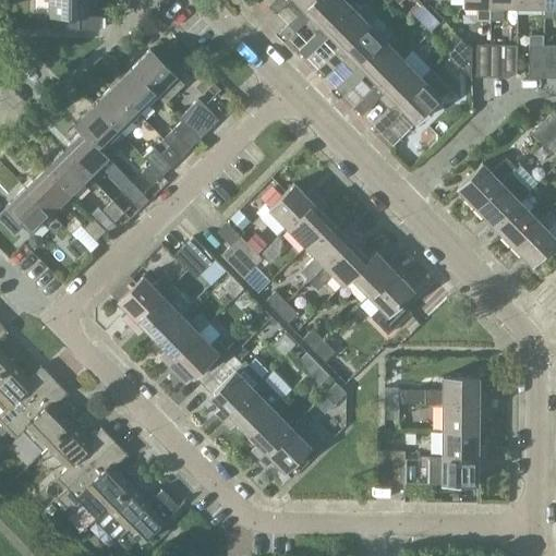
[(103,0),(48,0),(49,16),(46,16),(45,29),(80,29),(80,16),(88,16),(88,0),(103,0)]
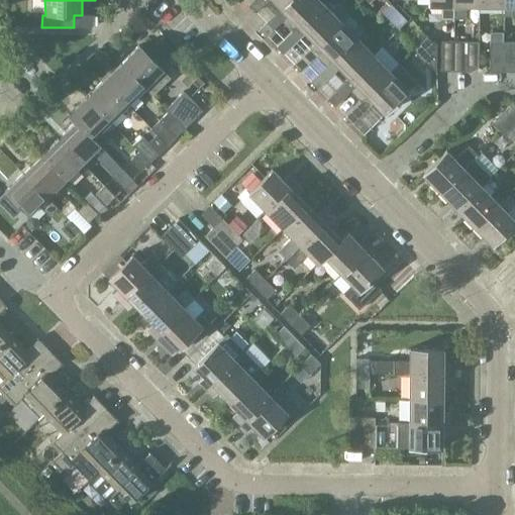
[(277,15),(292,0),(255,0),(250,6),(259,13),(267,5),(277,15)]
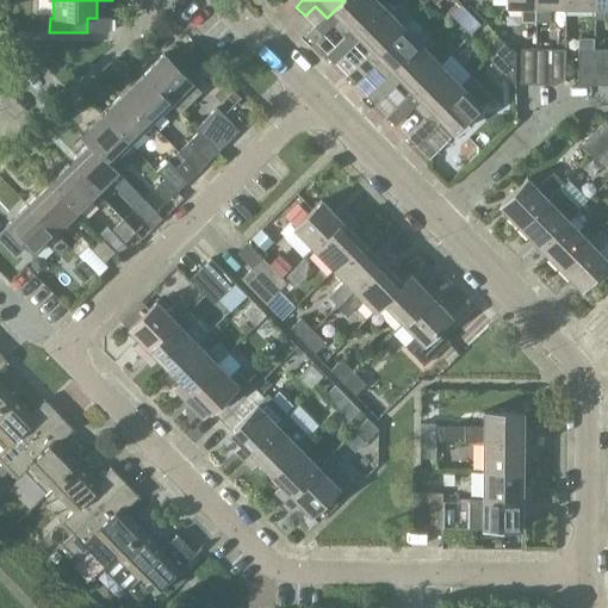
[(354,32),(382,4),(377,0),(345,0),(327,18),(308,36),(316,45),(335,26),(346,38),(353,31),(354,32)]
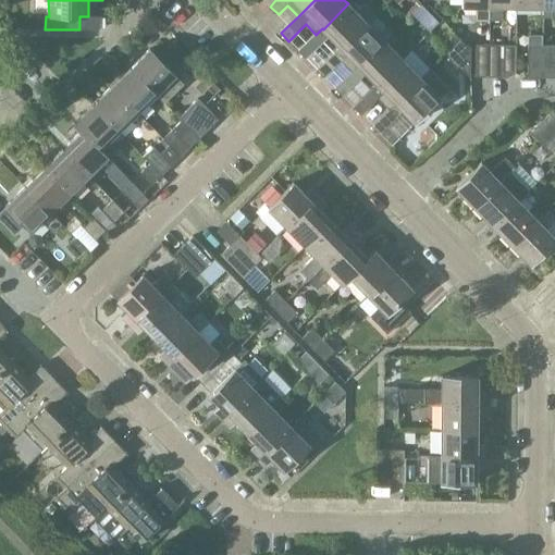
[(490,22),(490,0),(463,0),(464,8),(477,8),(477,22),(490,22)]
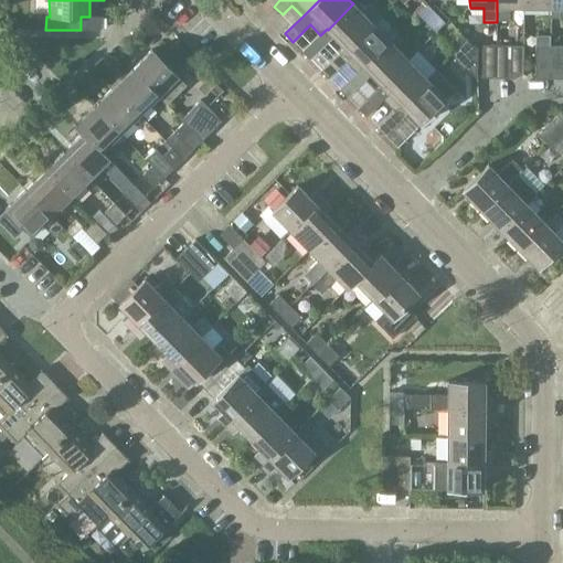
[(524,8),(523,0),(497,0),(497,22),(510,22),(510,8),(524,8)]
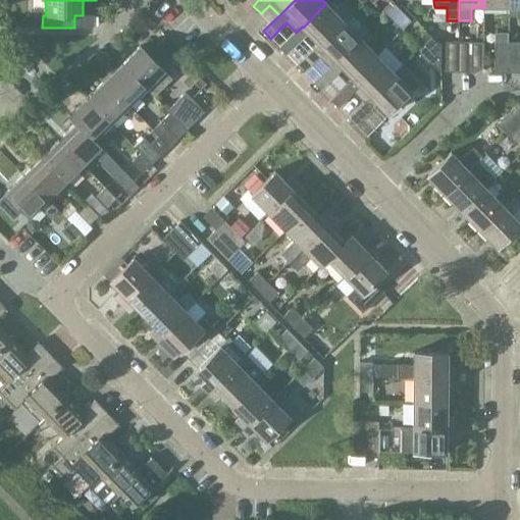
[(519,0),(508,0),(509,7),(508,7),(508,17),(518,17),(518,18),(519,18),(519,0)]
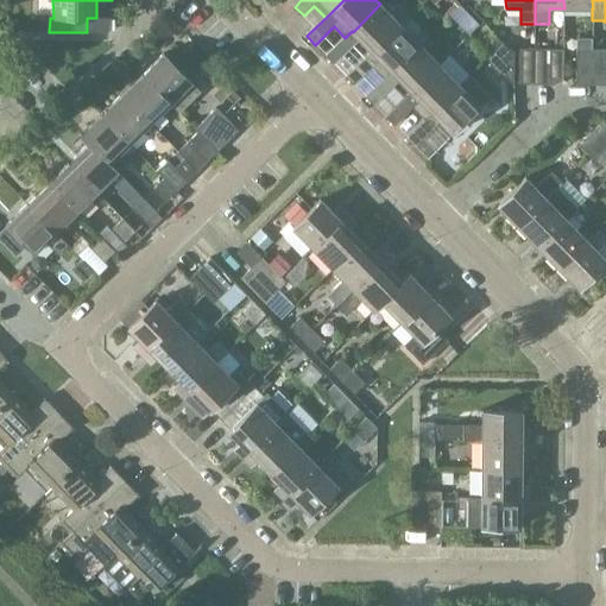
[(372,52),(401,25),(380,4),(353,32),(352,31),(345,38),(327,56),(335,65),(360,40),(372,52)]
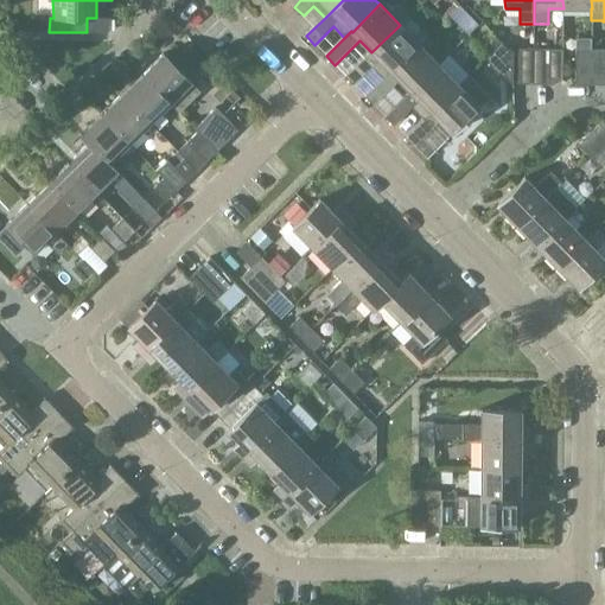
[(384,80),(420,45),(400,25),(371,52),(346,77),(355,86),(373,68),(384,80)]
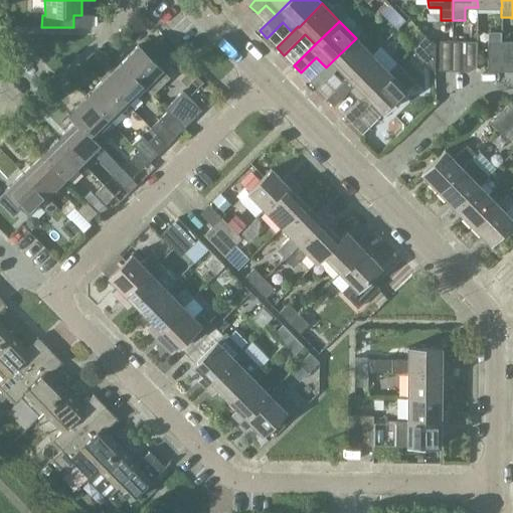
[(349,79),(373,55),(356,38),(326,67),(311,82),(318,90),(339,69),(349,79)]
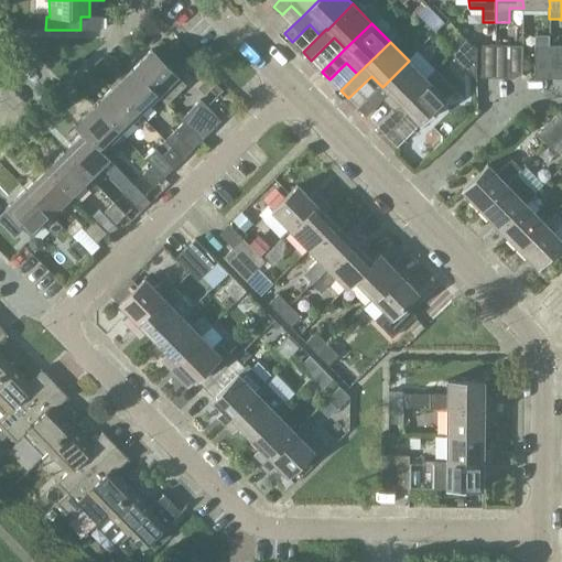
[(496,79),(496,46),(483,46),(483,79),(496,79)]
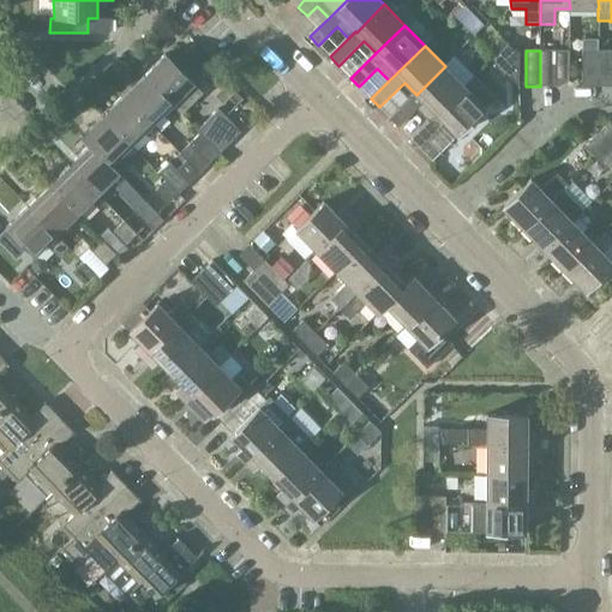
[(570,52),(556,52),(540,51),(540,87),(570,87),(570,52)]
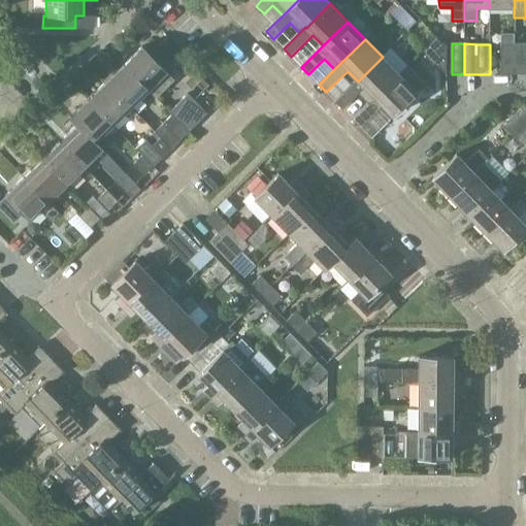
[(514,74),(515,44),(501,44),(501,74),(514,74)]
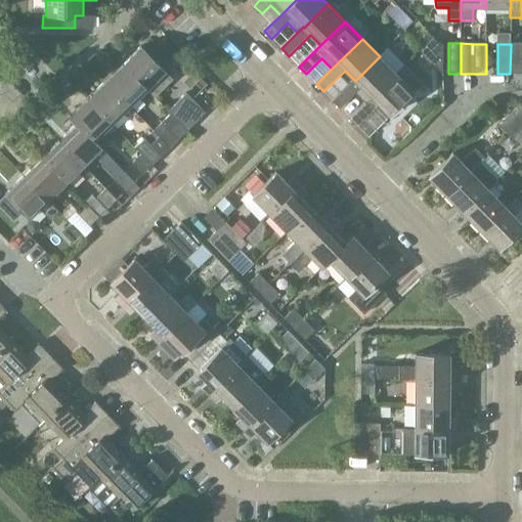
[(511,44),(510,74),(521,74),(521,44),(511,44)]
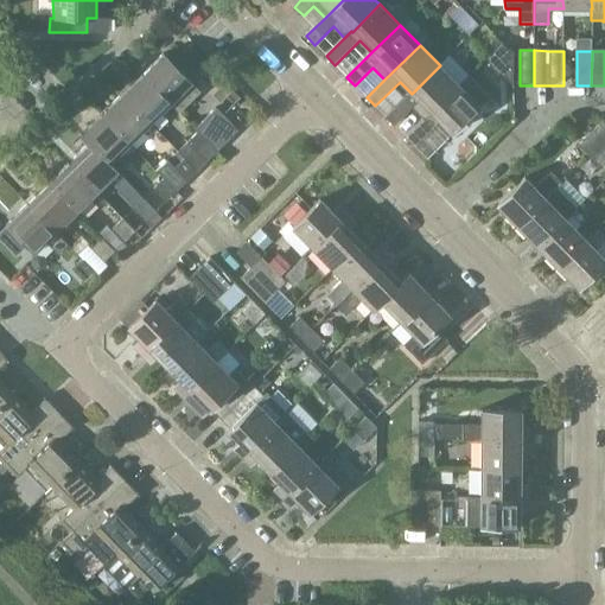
[(202,93),(192,83),(165,55),(144,76),(171,104),(180,113),(202,93)]
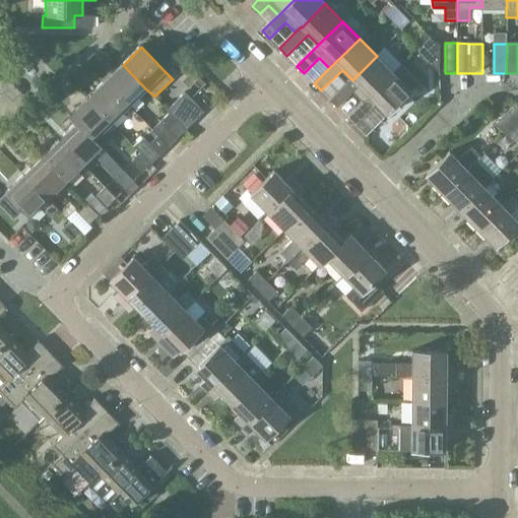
[(364,104),(370,98),(394,74),(377,56),(352,80),(331,101),(338,109),(353,93),(364,104)]
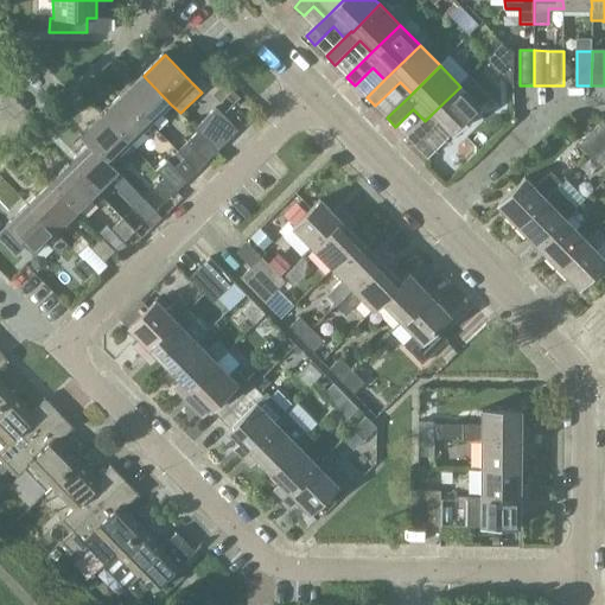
[(151,125),(171,104),(144,76),(122,96),(151,125)]
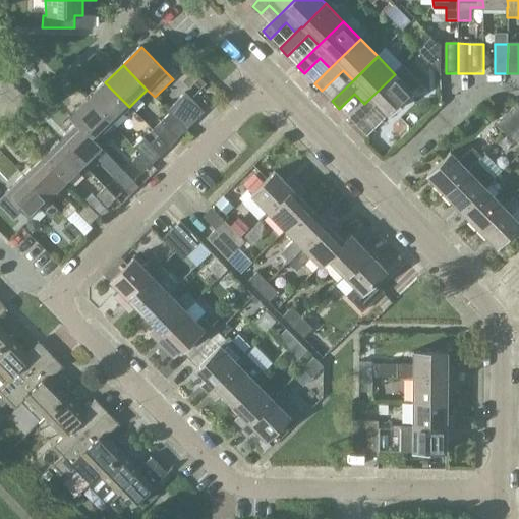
[(389,116),(412,93),(421,84),(403,66),(395,74),(370,98),(364,104),(349,119),(356,126),(378,105),(389,116)]
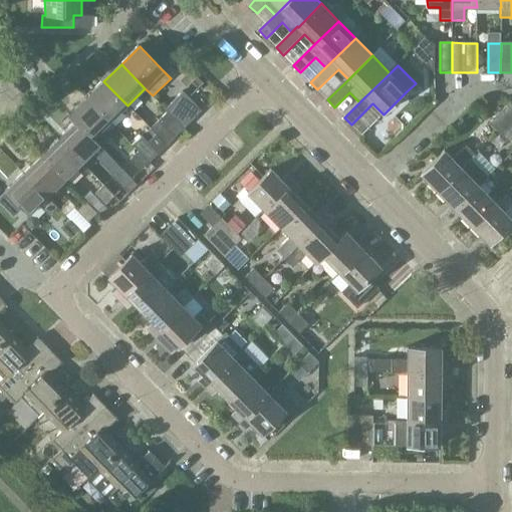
[(133,110),(128,105),(103,81),(86,98),(109,121),(121,110),(126,116),(133,110)]
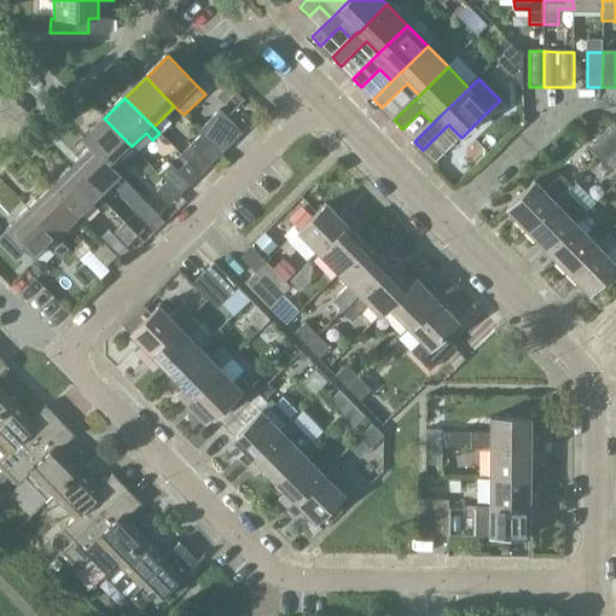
[(199,133),(202,135),(221,155),(244,134),(221,111),(199,133)]
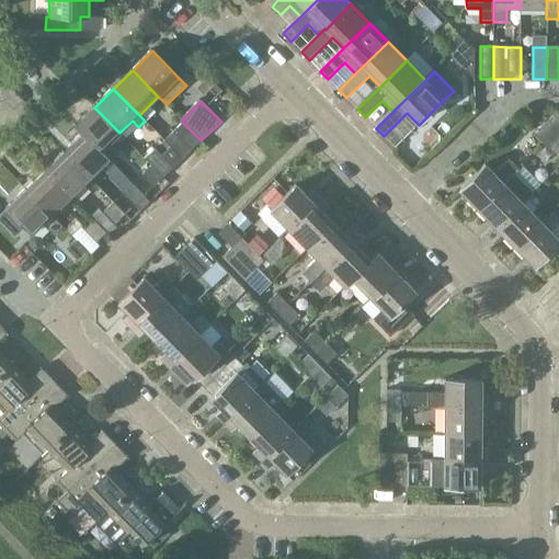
[(126,139),(120,133),(94,107),(76,126),(83,134),(101,151),(113,139),(120,146),(126,139)]
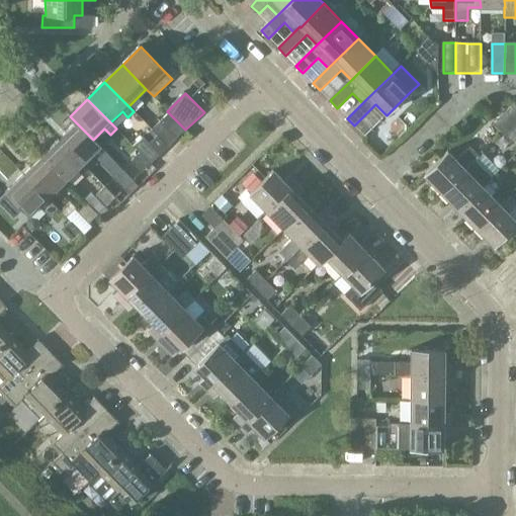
[(503,134),(515,120),(515,104),(495,124),(503,134)]
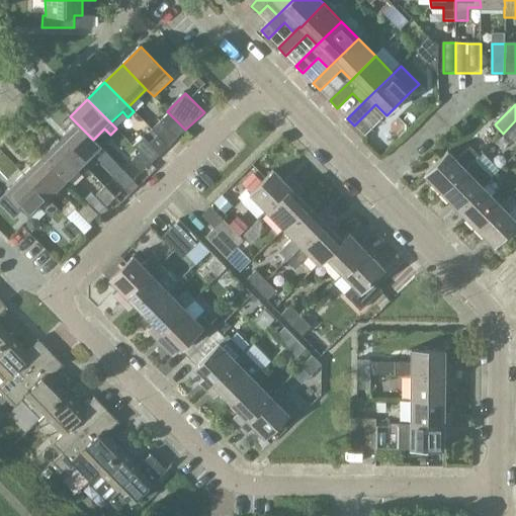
[(177,138),(185,130),(169,113),(152,130),(158,136),(168,147),(177,138)]
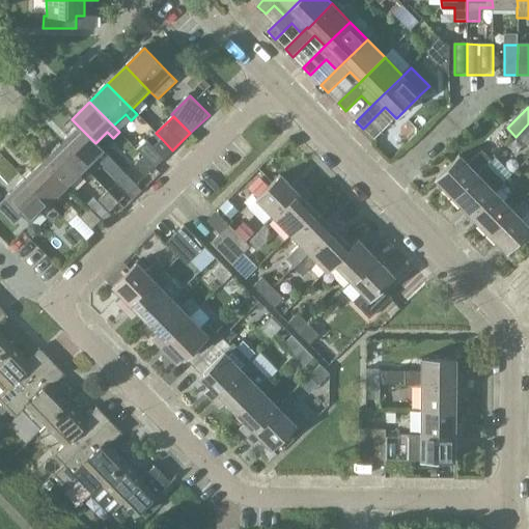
[(528,123),(516,137),(525,146),(528,142),(528,123)]
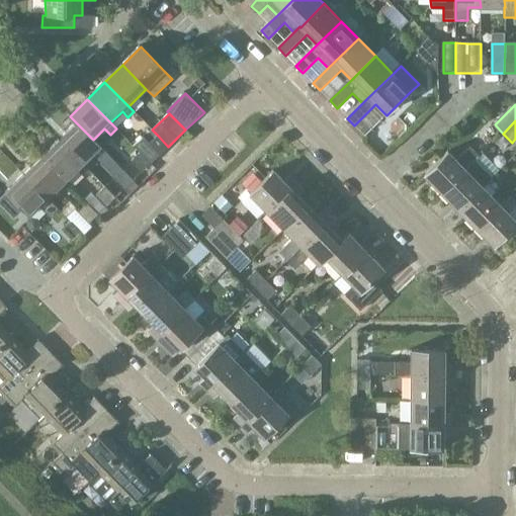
[(106,152),(93,140),(77,123),(59,141),(82,165),(93,154),(99,159),(106,152)]
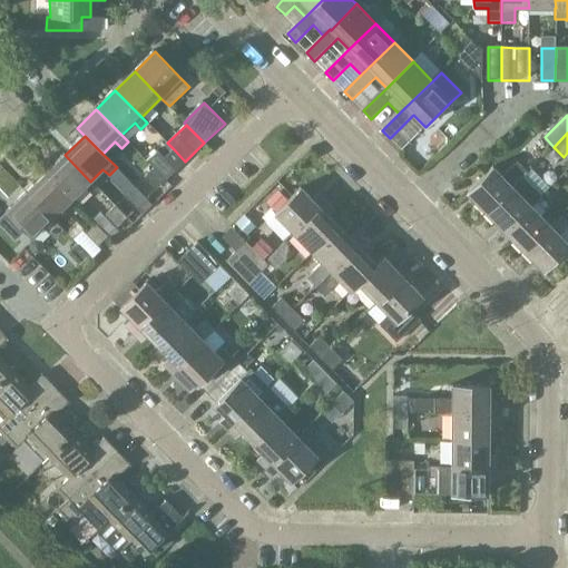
[(175,170),(185,162),(174,149),(164,158),(175,170)]
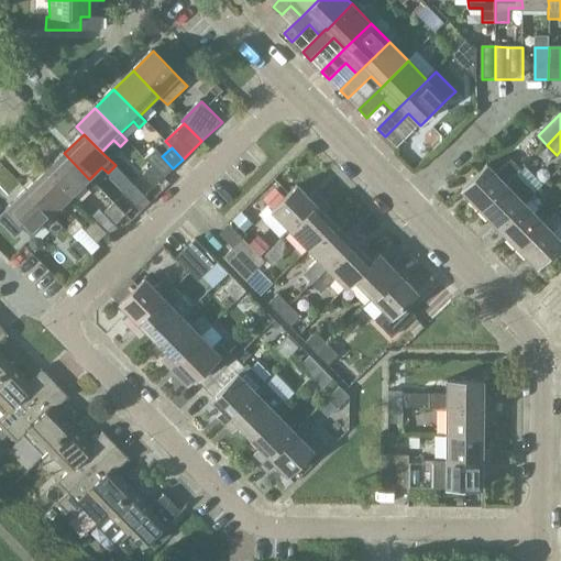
[(70,197),(89,179),(64,153),(45,172),(70,197)]
